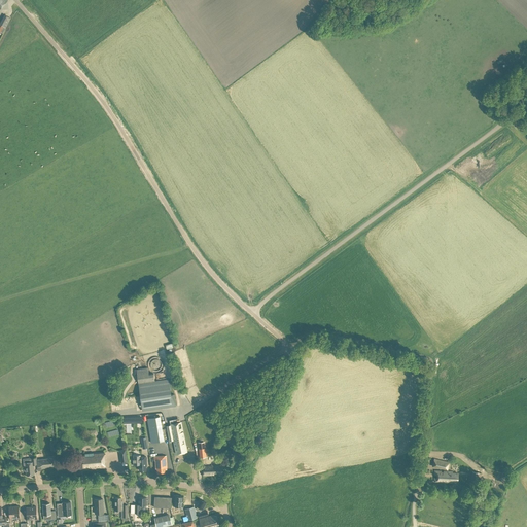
[(4,14),(0,23),(0,25),(6,28),(11,19),(4,14)]
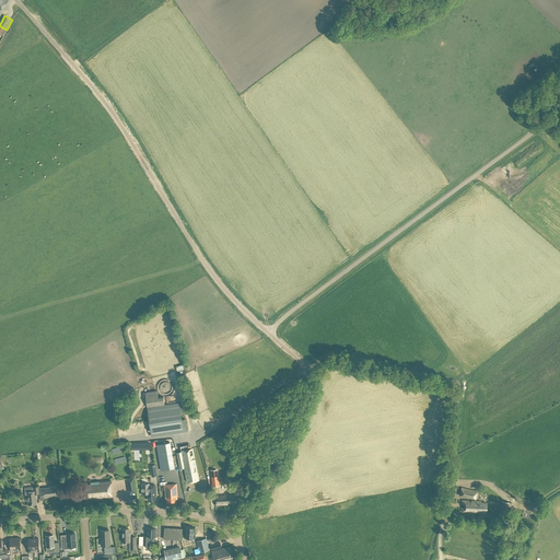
[(162,388),(172,392),(174,387),(172,387),(172,385),(168,384),(168,382),(167,382),(168,380),(162,378),(160,385),(163,386),(162,388)]
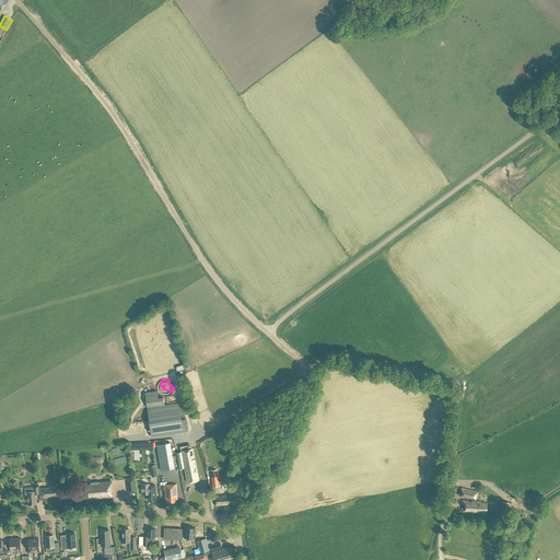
[(144,392),(147,408),(164,405),(163,397),(158,397),(156,391),(144,392)]
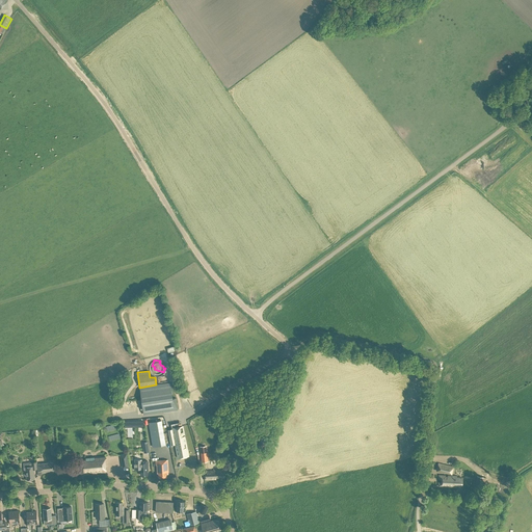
[(173,399),(170,383),(139,388),(143,415),(178,409),(176,398),(173,399)]
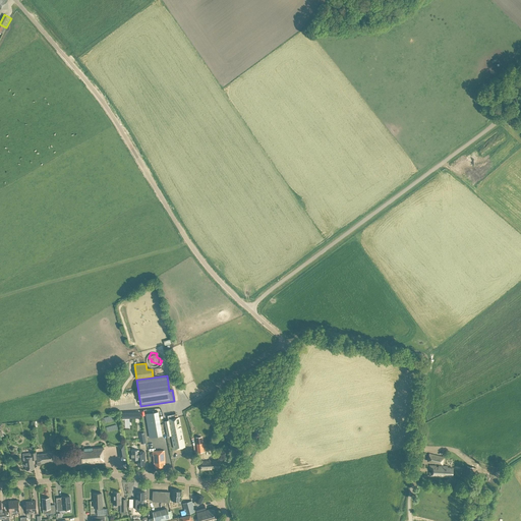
[(150,438),(162,436),(158,411),(146,413),(150,438)]
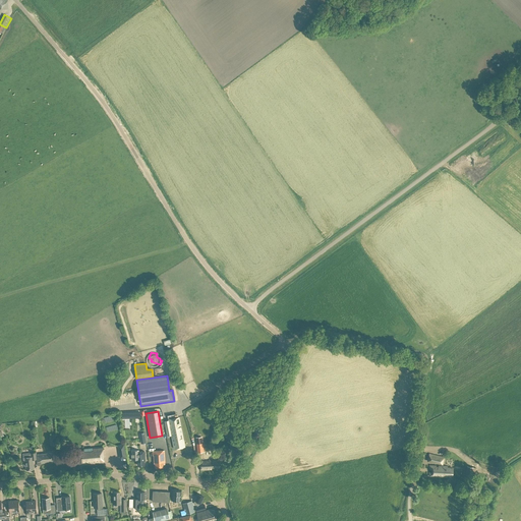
[(168,420),(165,421),(167,436),(171,435),(174,449),(185,447),(179,417),(168,419),(168,420)]
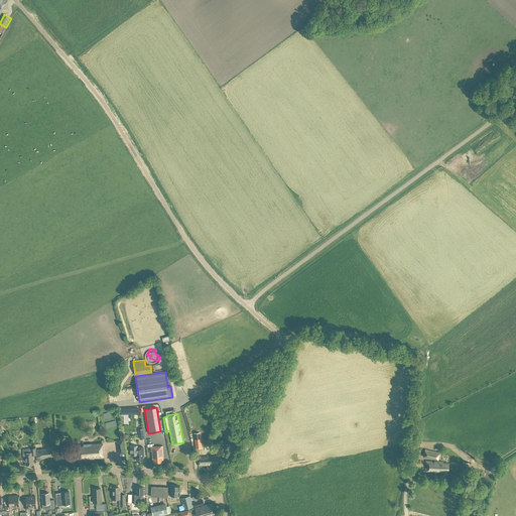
[(104,459),(102,442),(83,444),(83,445),(78,446),(78,447),(73,447),(74,459),(81,459),(82,461),(104,459)]
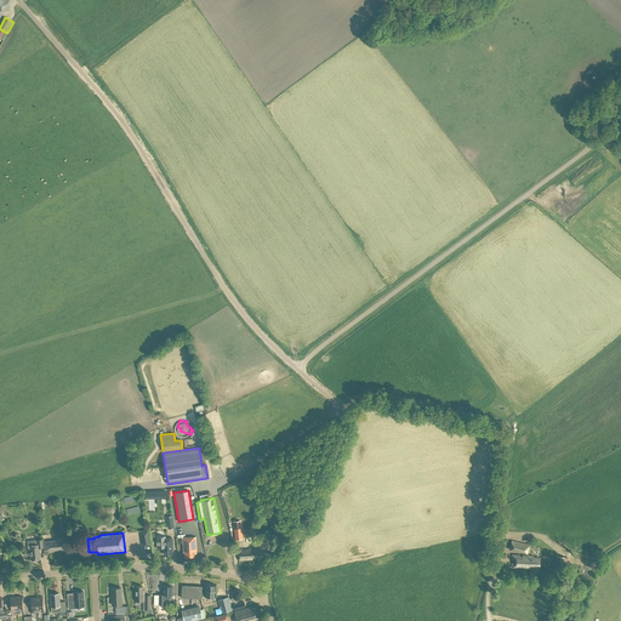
[(172,539),(165,539),(165,536),(157,536),(157,547),(164,547),(164,550),(165,550),(165,554),(171,554),(171,551),(172,551),(172,539)]
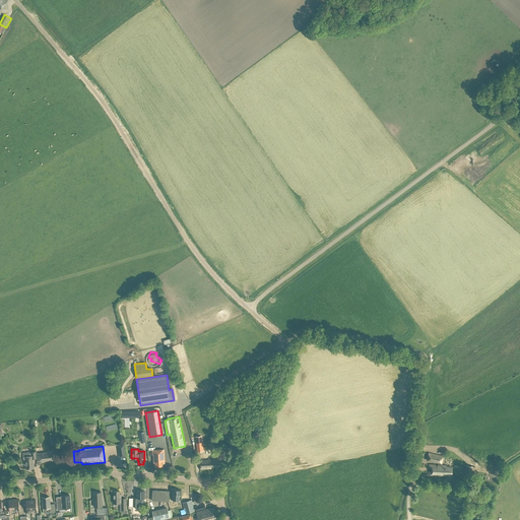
[(165,463),(165,450),(152,450),(152,455),(153,455),(154,462),(155,467),(164,466),(164,463),(165,463)]
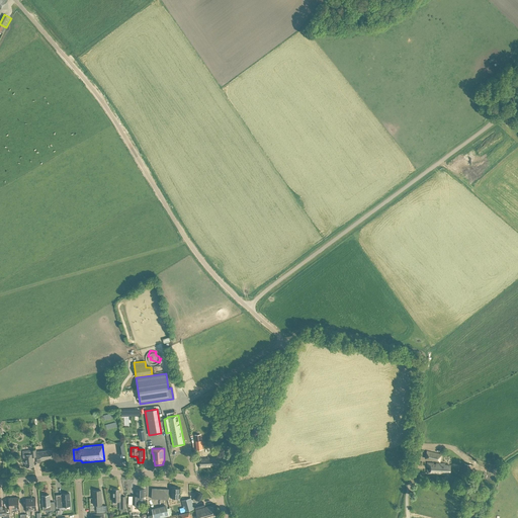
[(36,456),(36,452),(35,450),(22,451),(24,463),(25,462),(25,467),(33,466),(33,457),(36,456)]
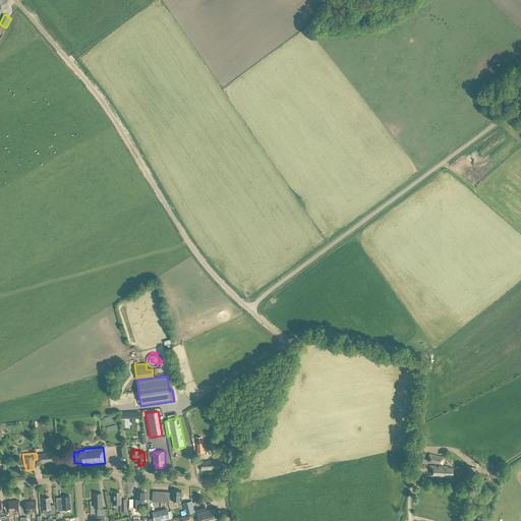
[(37,455),(37,459),(37,461),(41,461),(41,464),(46,463),(46,462),(54,461),(53,453),(37,455)]
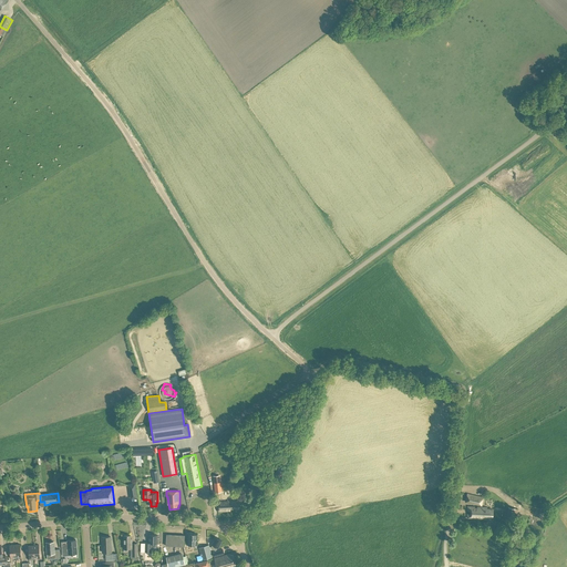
[(196,493),(195,502),(208,504),(209,494),(196,493)]
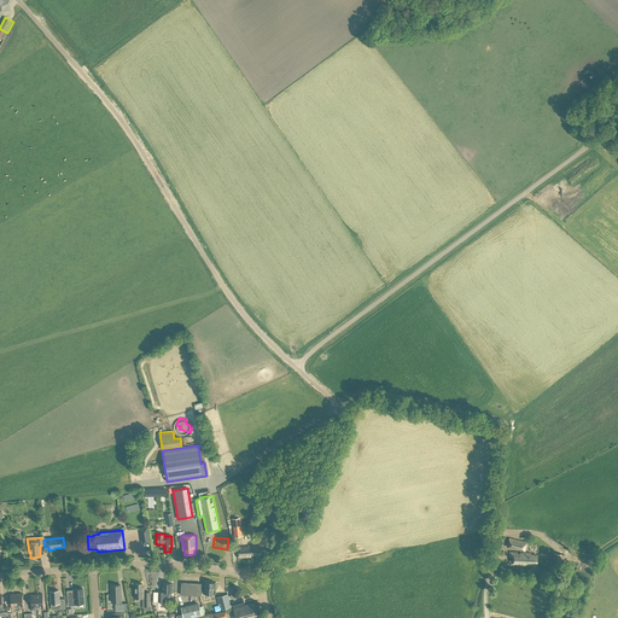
[(516,542),(514,548),(520,549),(523,541),(509,537),(508,541),(516,542)]
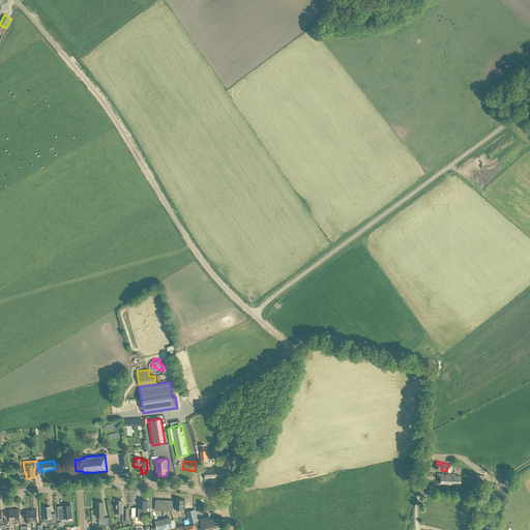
[(222,476),(222,469),(214,469),(203,469),(204,479),(212,478),(212,476),(222,476)]
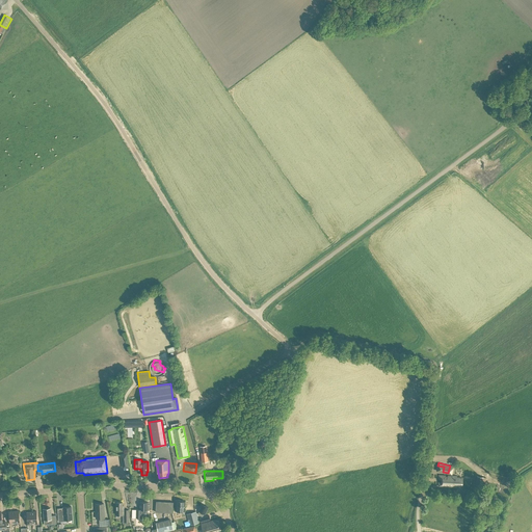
[(448,476),(448,477),(445,476),(445,475),(440,475),(440,479),(441,479),(441,482),(439,482),(439,485),(455,486),(455,485),(461,485),(462,478),(456,477),(456,476),(448,476)]
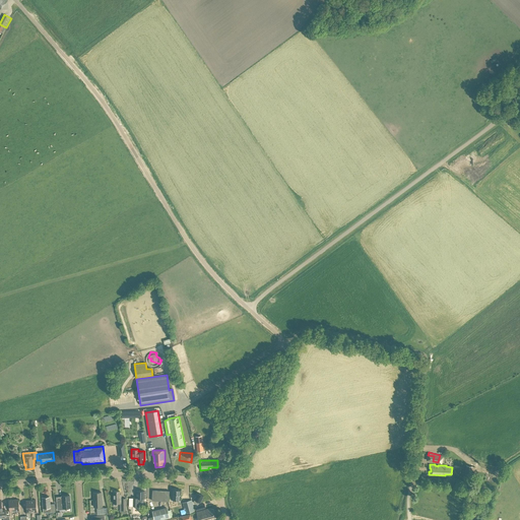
[(463,474),(470,476),(472,465),(466,464),(463,474)]
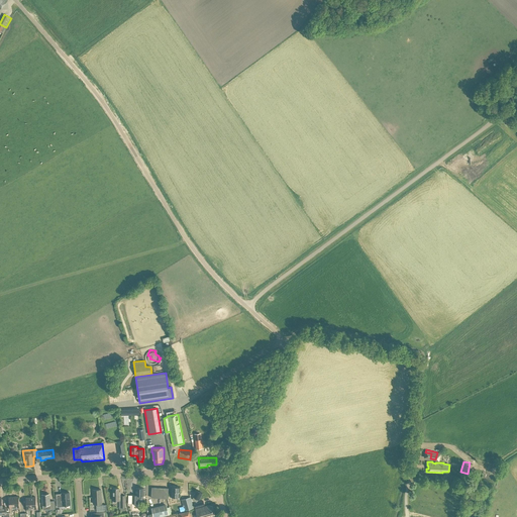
[(171,498),(175,499),(179,499),(180,488),(172,487),(172,491),(169,491),(169,489),(151,488),(151,498),(168,499),(168,493),(171,494),(171,498)]
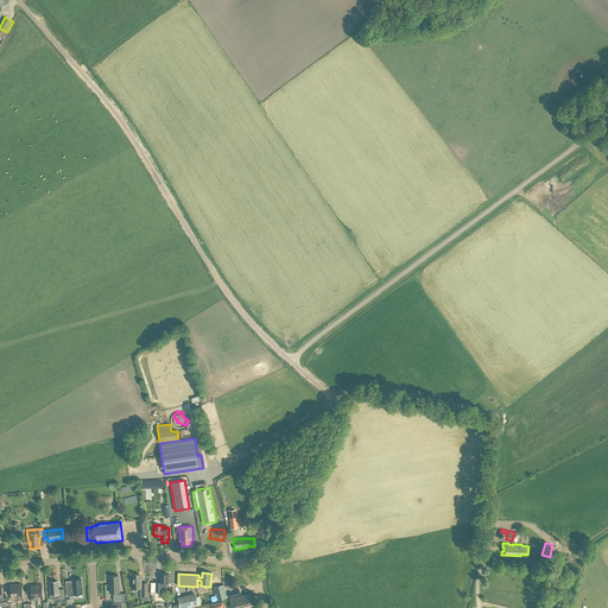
[(169,583),(169,574),(160,574),(160,582),(156,582),(156,591),(162,591),(162,587),(169,587),(169,583)]
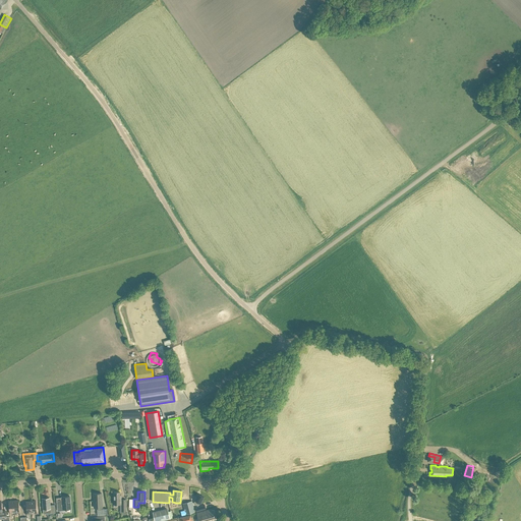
[(102,507),(102,494),(94,494),(94,508),(102,507)]
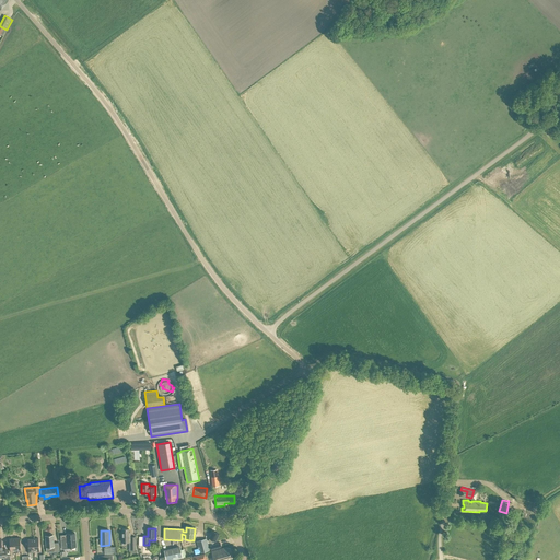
[(208,541),(210,541),(213,544),(214,540),(216,540),(219,534),(212,531),(210,535),(209,537),(210,538),(208,541)]
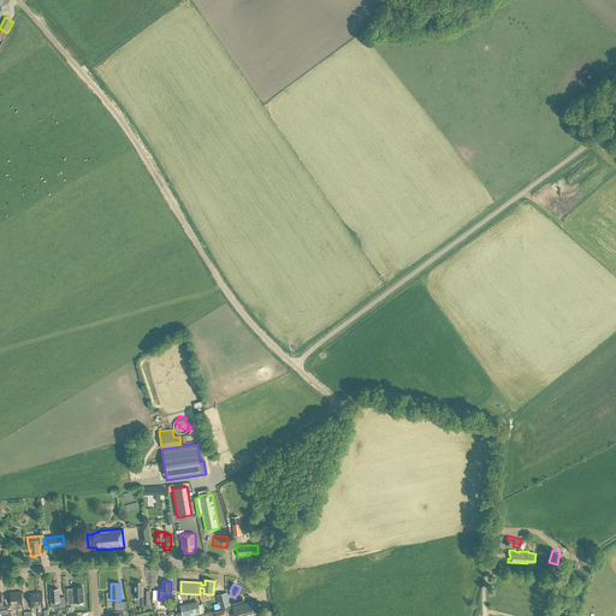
[(83,602),(82,586),(73,587),(73,593),(72,593),(72,592),(67,593),(69,604),(76,603),(75,602),(83,602)]
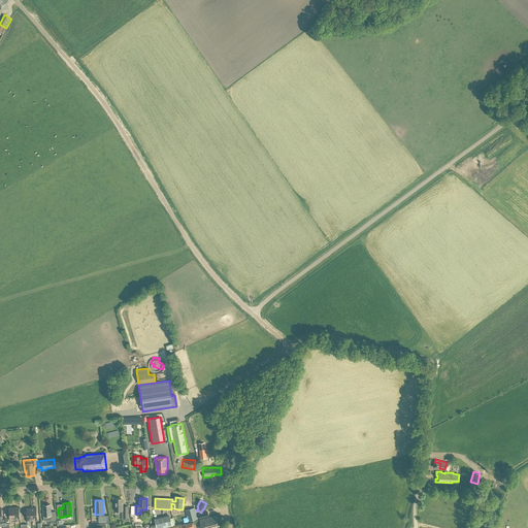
[(48,504),(48,503),(46,503),(45,504),(43,505),(43,509),(43,510),(42,510),(42,513),(43,514),(43,517),(44,517),(44,520),(56,520),(55,512),(52,512),(51,508),(50,504),(48,504)]
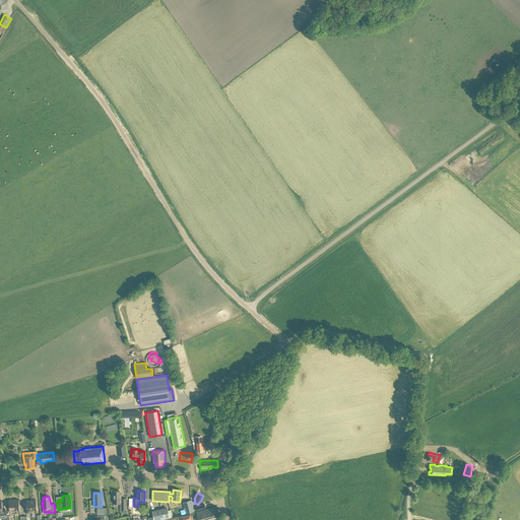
[(185,514),(194,511),(191,500),(182,503),(185,514)]
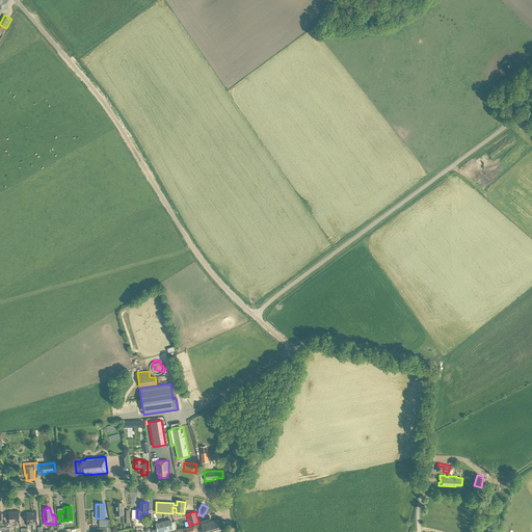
[(157,528),(152,529),(152,531),(162,531),(176,529),(175,522),(171,523),(170,519),(156,523),(157,528)]
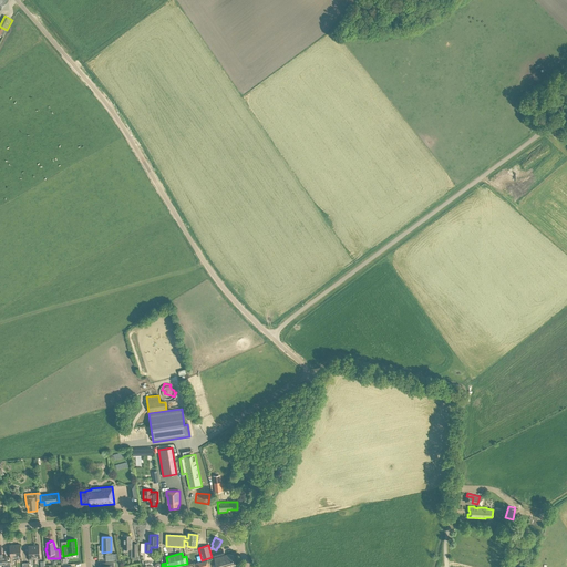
[(230,555),(230,554),(214,558),(216,566),(230,566),(236,566),(233,554),(230,555)]
